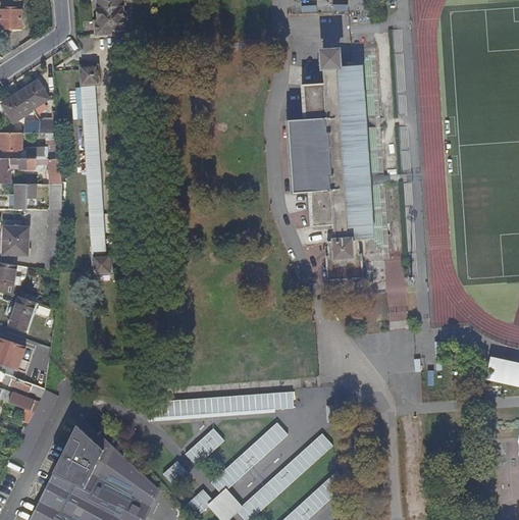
[(94,0),(96,19),(93,19),(94,34),(109,33),(108,29),(120,29),(118,0),(94,0)]
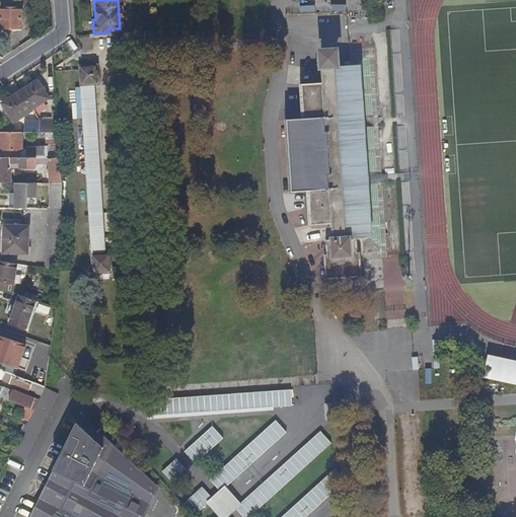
[(0,28),(19,28),(19,7),(0,7),(0,28)]
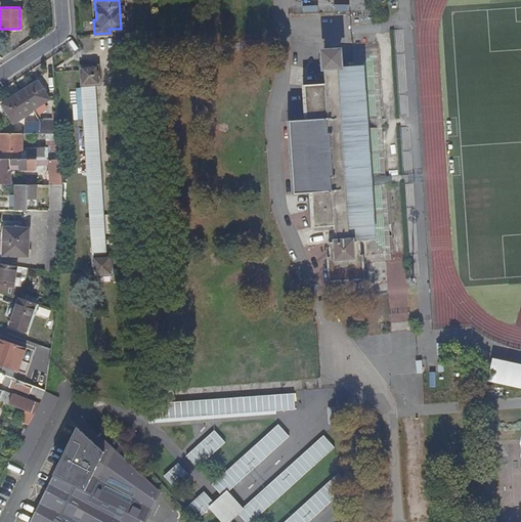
[(88,34),(78,34),(78,48),(89,48),(88,34)]
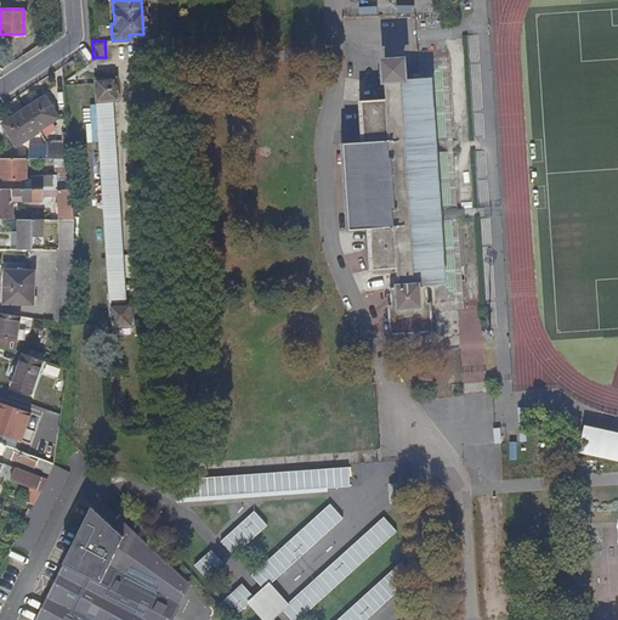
[(401,60),(383,60),(384,79),(387,79),(387,99),(358,101),(361,142),(341,144),(346,229),(356,229),(357,237),(368,236),(369,269),(398,266),(398,287),(387,287),(389,304),(386,304),(387,332),(429,330),(427,302),(425,302),(424,286),(438,283),(424,77),(402,78),(401,60)]
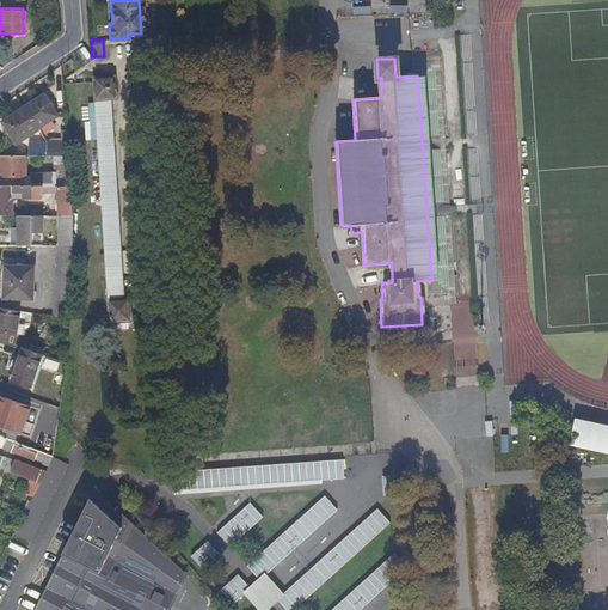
[(106,299),(108,321),(127,319),(127,303),(126,303),(126,298),(121,299),(108,98),(111,98),(110,73),(102,73),(102,77),(92,78),(106,299)]
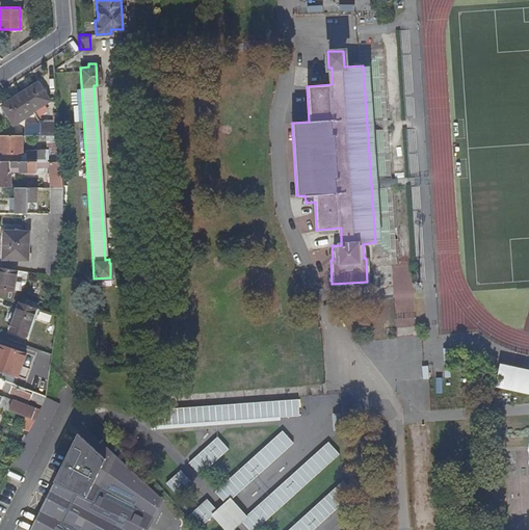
[(35,80),(19,90),(30,109),(47,99),(35,80)]
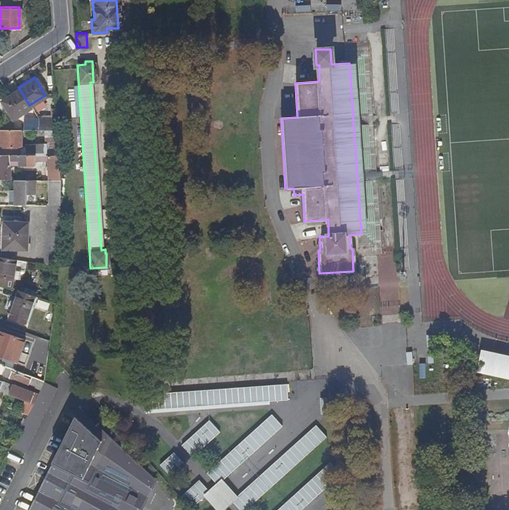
[(29,105),(18,87),(0,99),(0,102),(10,117),(29,105)]
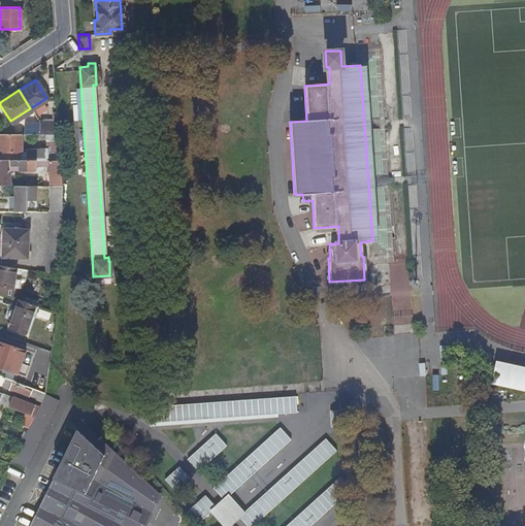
[(43,133),(46,133),(37,119),(35,119),(37,122),(37,133),(43,133)]
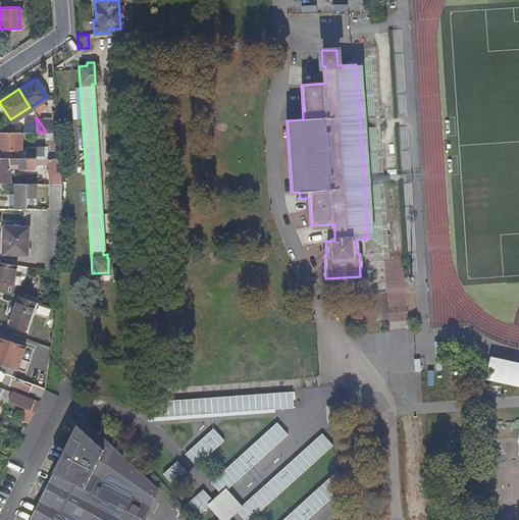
[(46,132),(56,132),(55,119),(40,120),(40,117),(37,117),(46,132)]
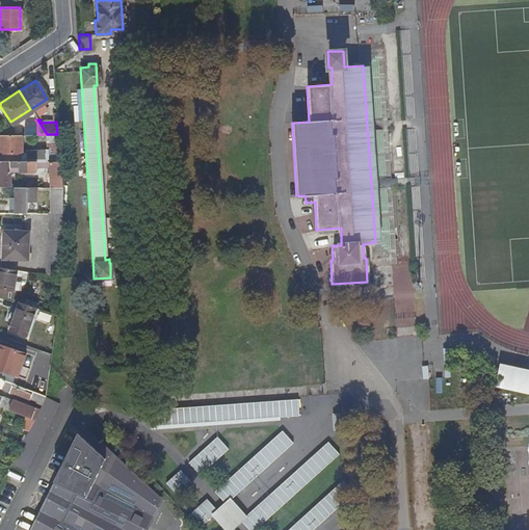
[(20,133),(35,133),(35,122),(20,122),(20,133)]
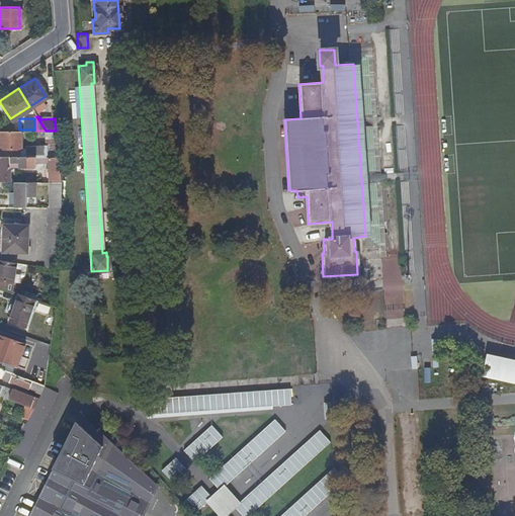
[(0,148),(19,148),(19,145),(19,131),(0,130),(0,148)]
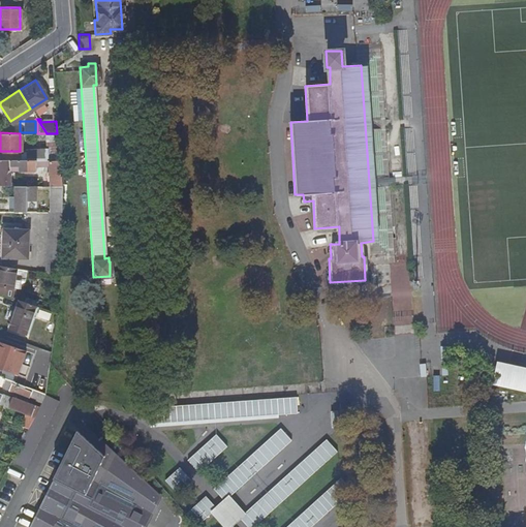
[(47,159),(59,159),(57,133),(47,133),(43,133),(42,148),(41,159),(47,159)]
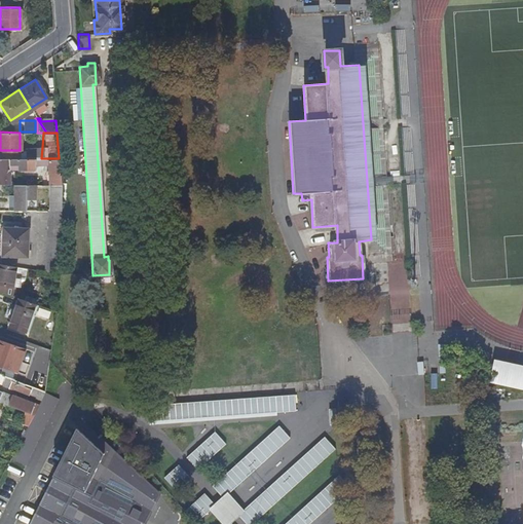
[(20,150),(20,158),(33,158),(41,158),(42,147),(20,147),(20,150)]
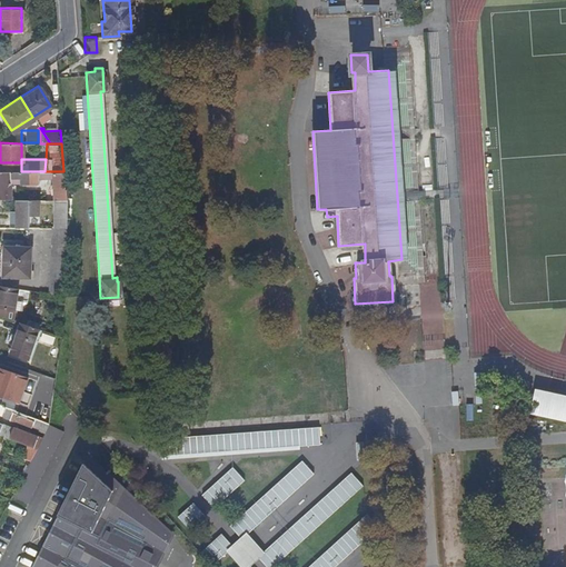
[(0,198),(15,199),(17,199),(16,192),(8,192),(8,182),(8,177),(17,178),(17,182),(36,182),(36,177),(36,172),(36,171),(21,171),(0,170),(0,198)]
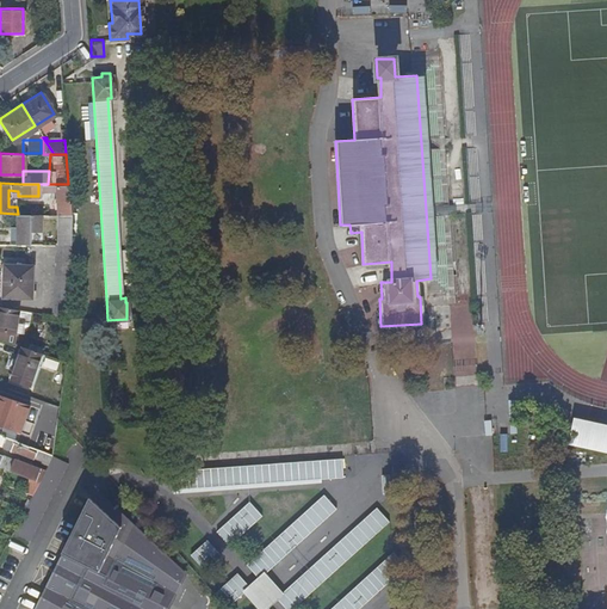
[(56,214),(70,214),(68,184),(54,184),(55,197),(55,202),(56,214)]
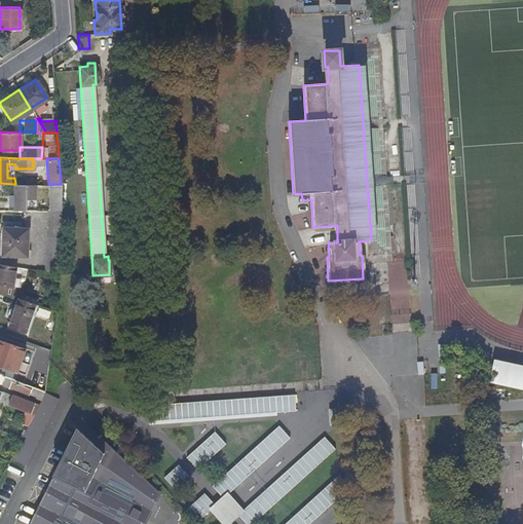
[(22,184),(34,184),(40,184),(40,180),(40,175),(22,175),(22,180),(22,184)]
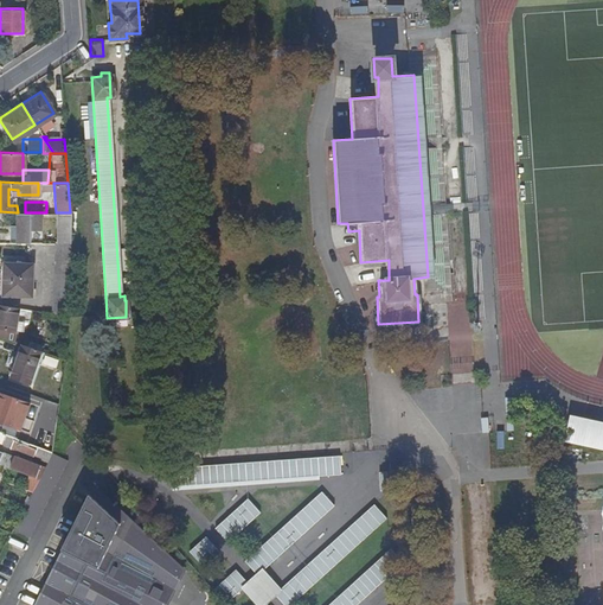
[(8,228),(8,242),(39,242),(39,234),(29,234),(29,224),(40,224),(39,216),(39,212),(25,212),(20,212),(18,212),(15,212),(15,228),(8,228)]
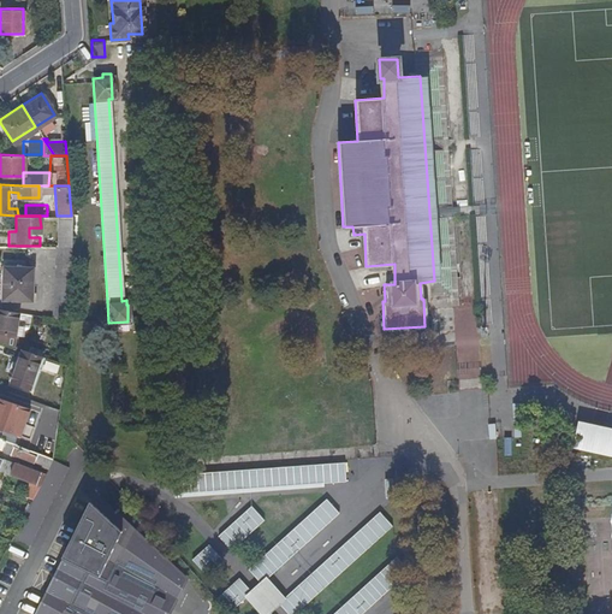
[(55,246),(70,246),(71,219),(71,216),(57,216),(55,246)]
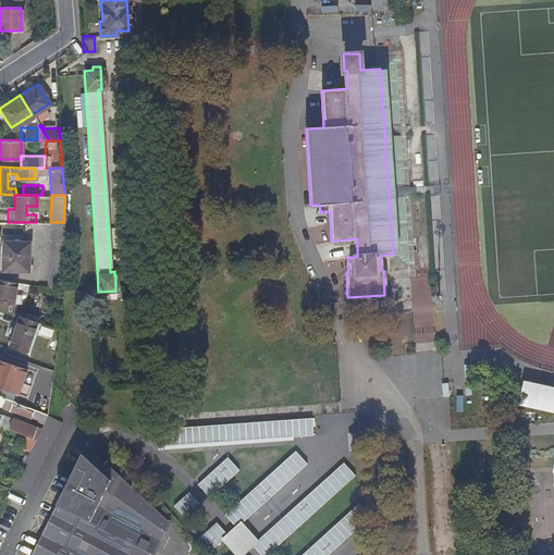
[(46,286),(60,288),(63,222),(50,222),(48,222),(46,286)]
